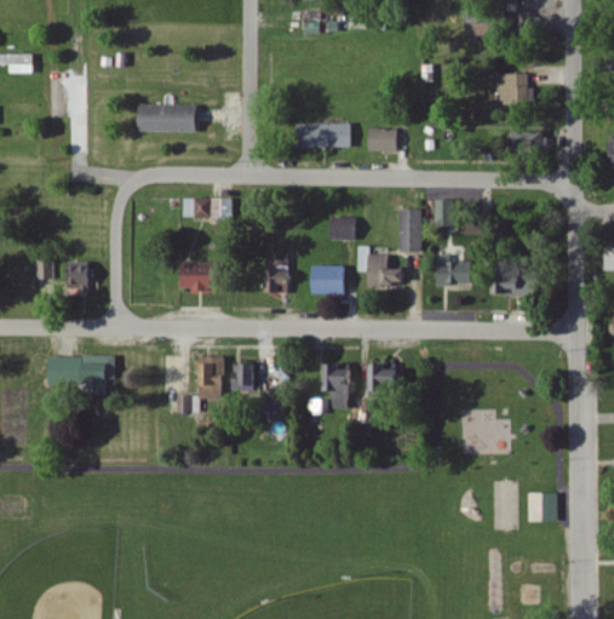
[(464,35),(488,36),(489,12),(465,11),(464,35)]
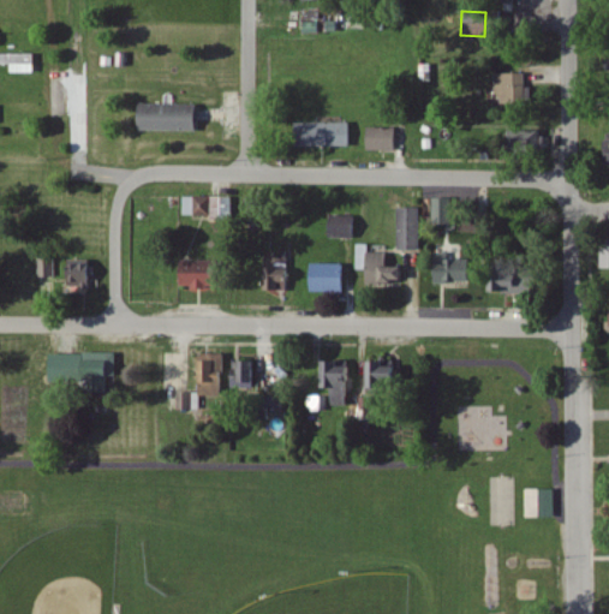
[(33,72),(33,53),(0,53),(0,64),(9,64),(10,73),(33,72)]
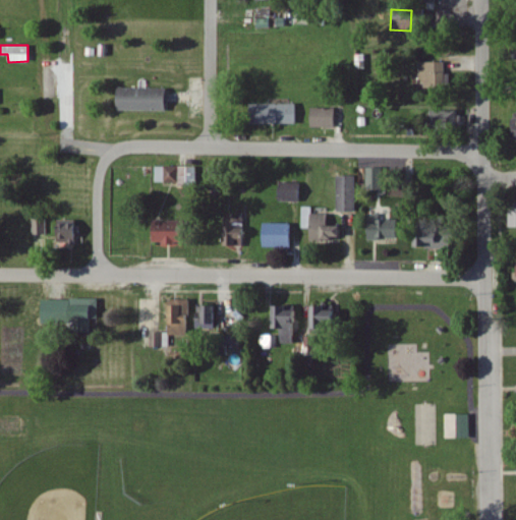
[(416,62),(417,88),(448,87),(448,73),(443,73),(443,62),(416,62)]
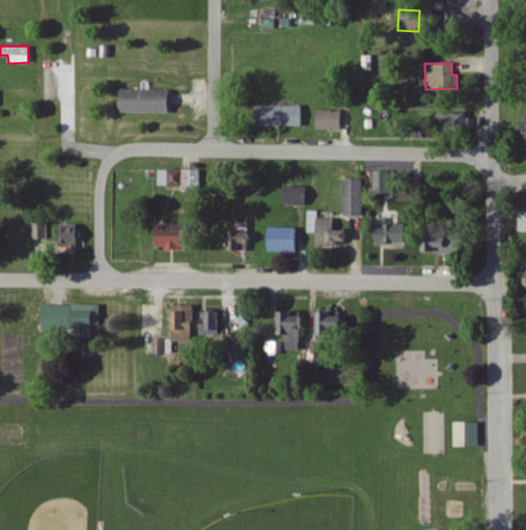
[(169,114),(170,91),(118,89),(117,112),(169,114)]
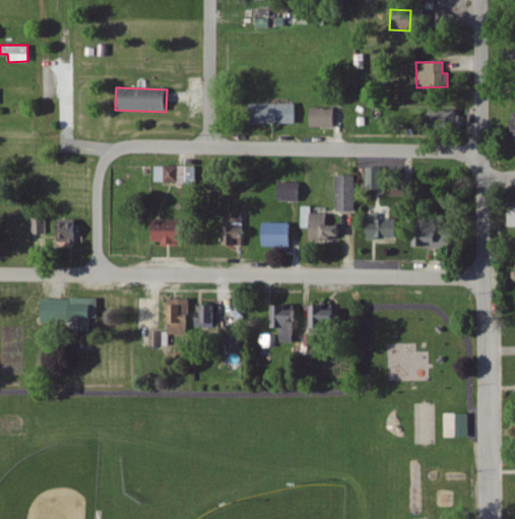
[(294,124),(295,105),(248,104),(248,123),(294,124)]
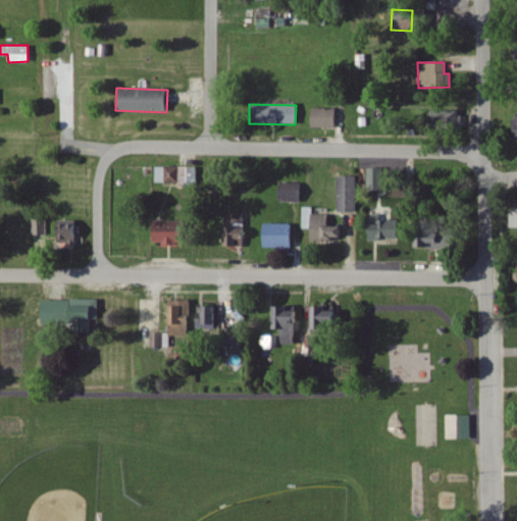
[(334,128),(335,109),(309,108),(308,127),(334,128)]
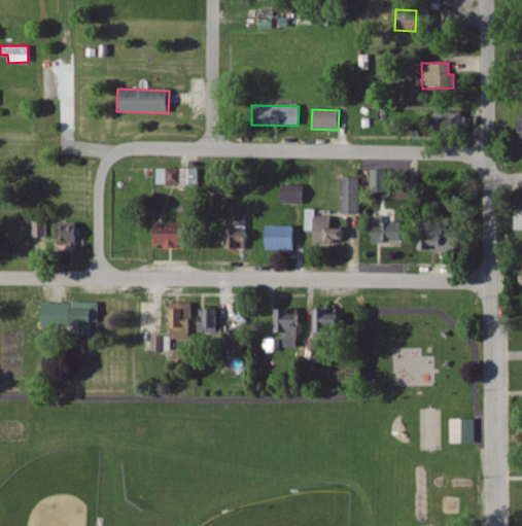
[(436,125),(462,123),(461,111),(436,112),(436,125)]
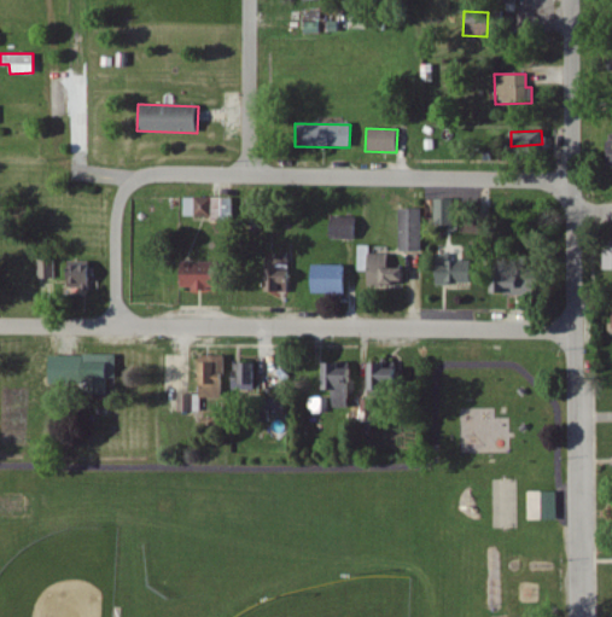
[(182,197),(181,219),(221,220),(222,198),(182,197)]
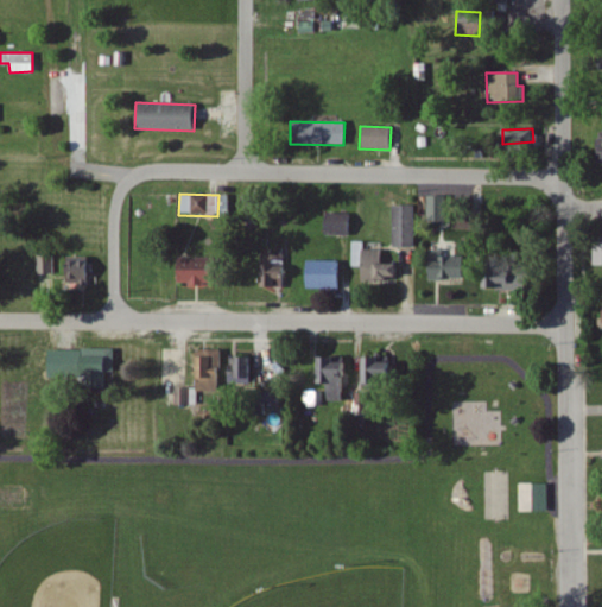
[(426,222),(444,222),(443,196),(425,196),(426,222)]
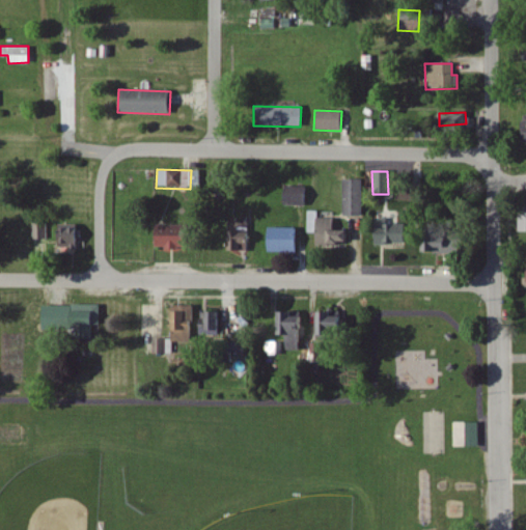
[(360,179),(341,179),(341,216),(360,216),(360,179)]
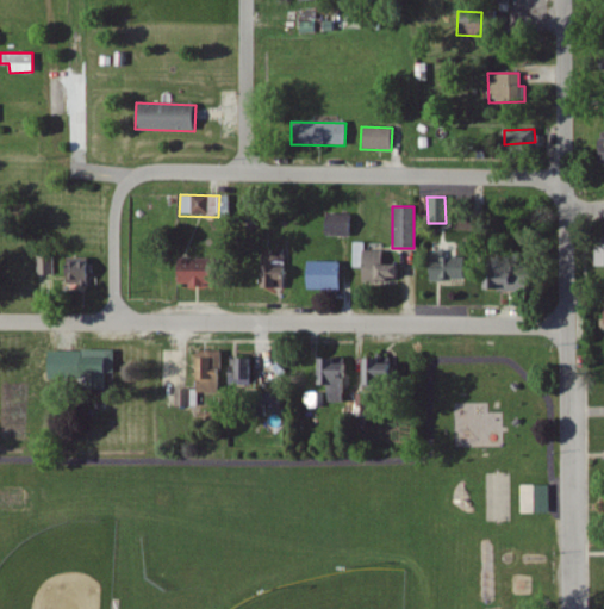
[(349,216),(324,215),(324,235),(349,236),(349,216)]
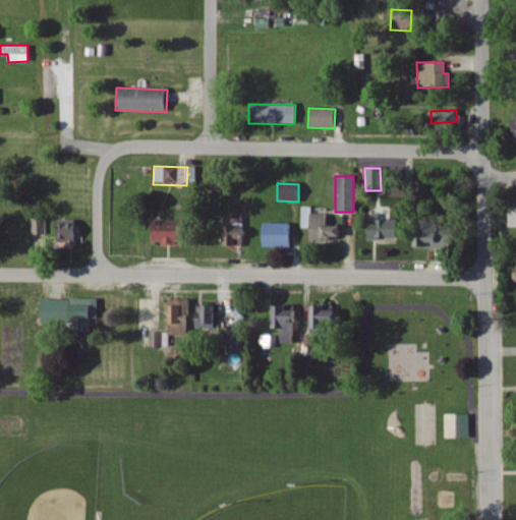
[(515,201),(507,201),(506,227),(515,227),(515,201)]
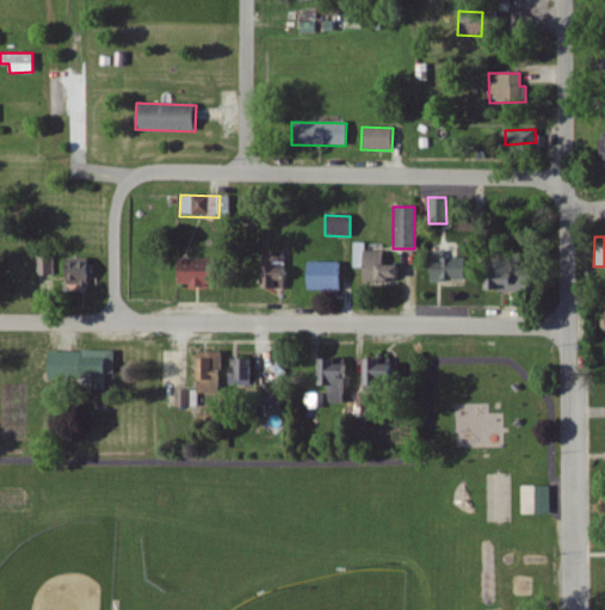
[(350,267),(362,267),(362,281),(399,281),(399,266),(382,266),(382,251),(363,251),(363,242),(350,242),(350,267)]
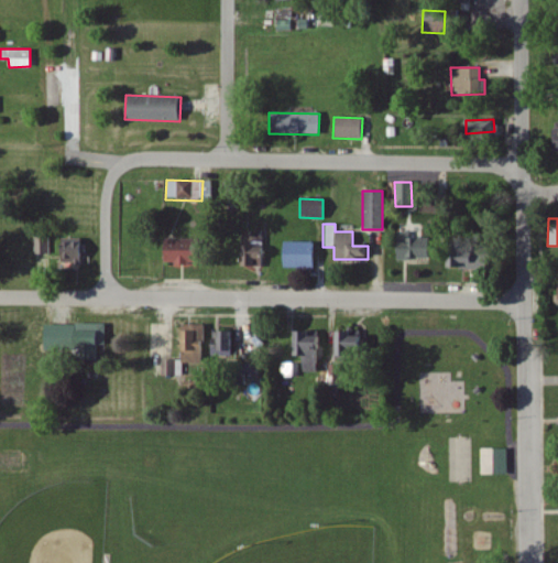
[(261,267),(262,236),(240,235),(239,266),(261,267)]
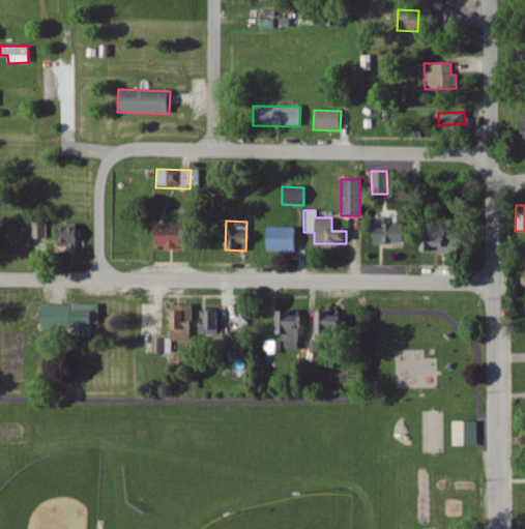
[(405,221),(372,221),(372,243),(404,244),(405,221)]
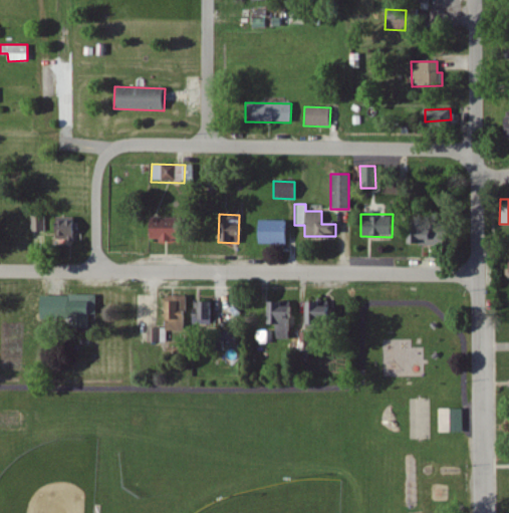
[(43,231),(43,216),(28,217),(29,232),(43,231)]
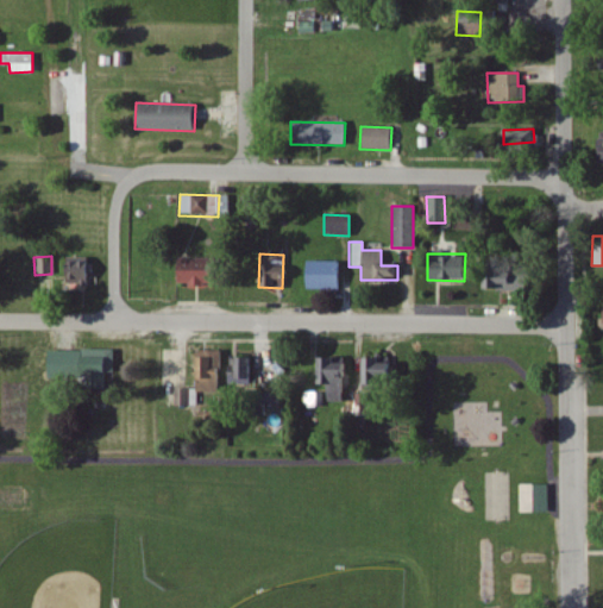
[(68,286),(90,284),(89,257),(67,257),(68,286)]
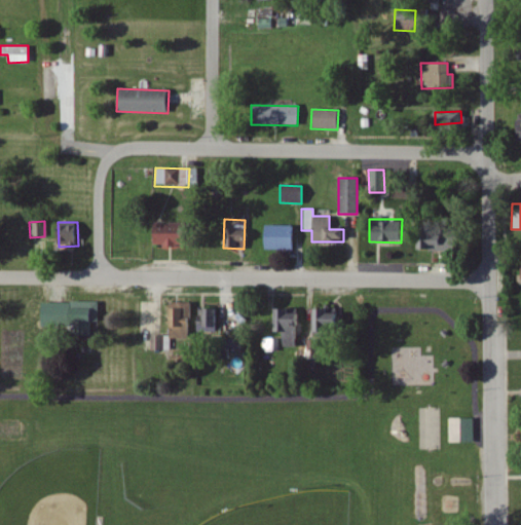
[(454,225),(437,224),(437,232),(422,232),(421,251),(453,252),(454,225)]
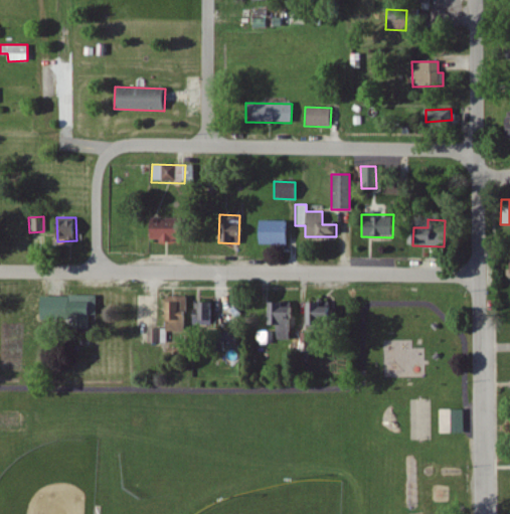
[(258,243),(286,244),(287,220),(258,220),(258,243)]
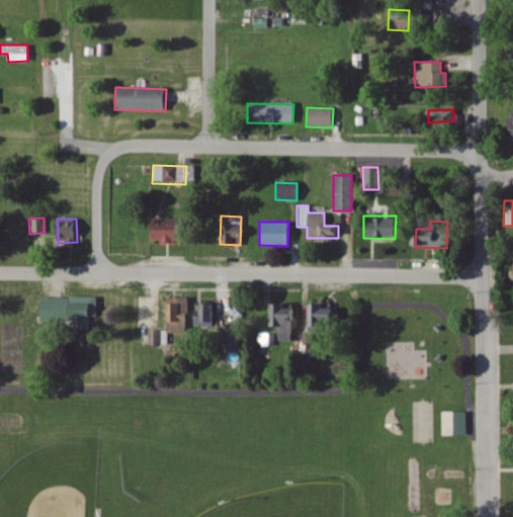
[(151,225),(151,241),(182,242),(183,226),(151,225)]
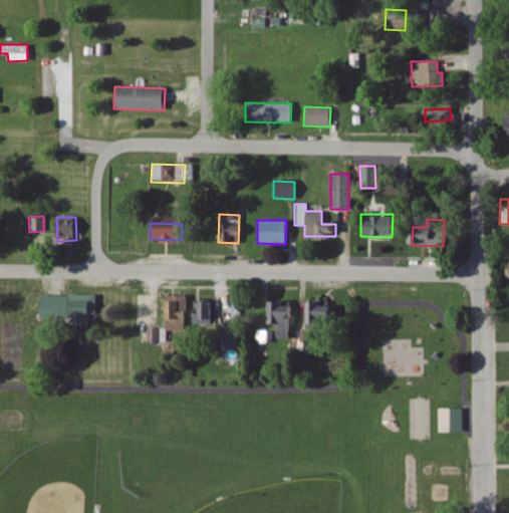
[(41,295),(41,315),(95,316),(95,296),(41,295)]
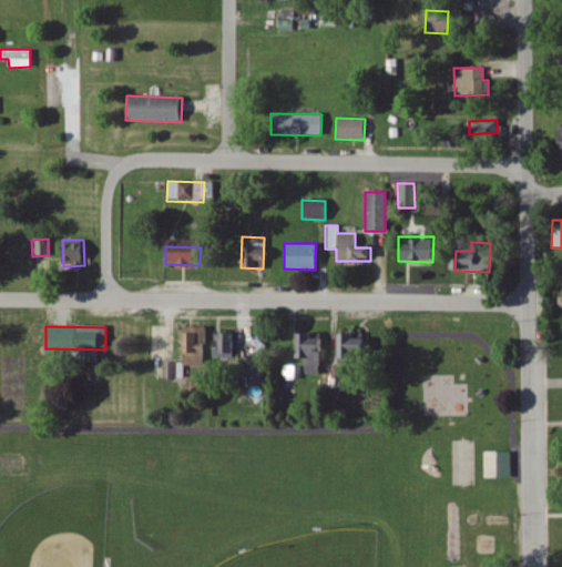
[(204,366),(205,327),(182,326),(182,365),(204,366)]
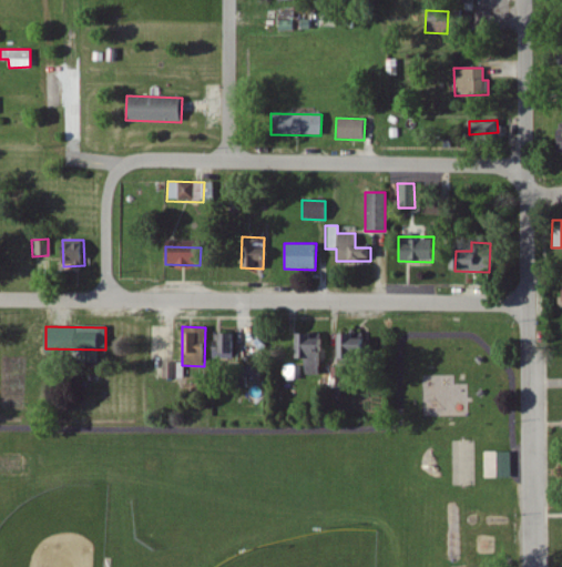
[(294,334),(295,358),(305,358),(305,375),(320,374),(320,363),(326,363),(325,333),(294,334)]
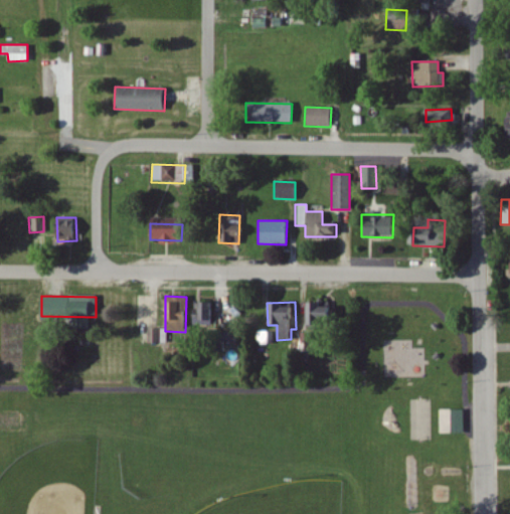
[(306,329),(334,329),(333,308),(323,308),(322,302),(305,302),(306,329)]
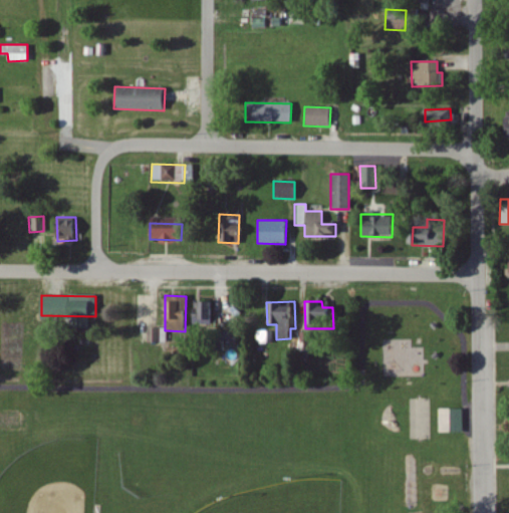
[(191,302),(192,329),(213,329),(213,302),(191,302)]
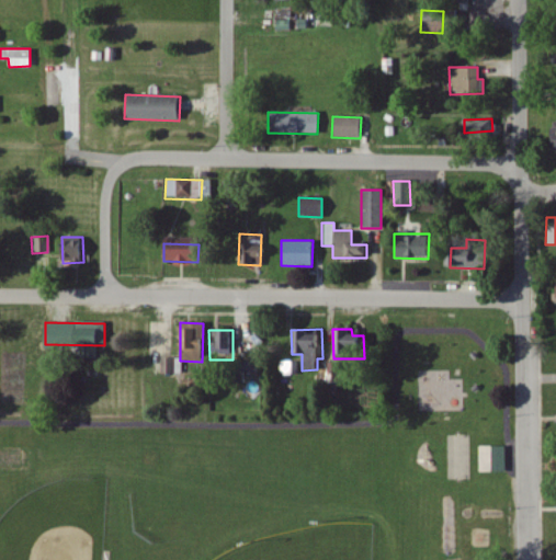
[(159,374),(172,374),(173,357),(160,357),(159,374)]
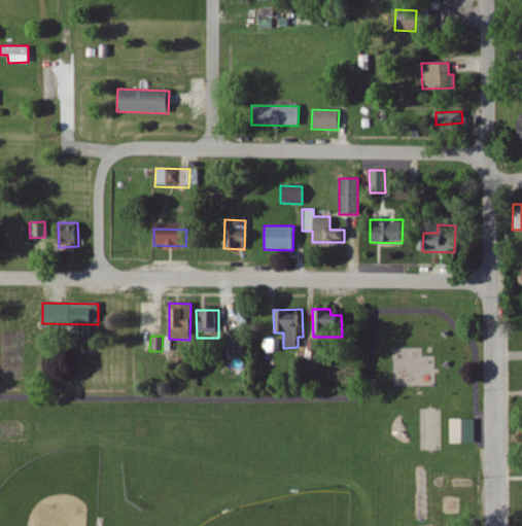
[(446,419),(467,419),(467,444),(446,444),(446,419)]
